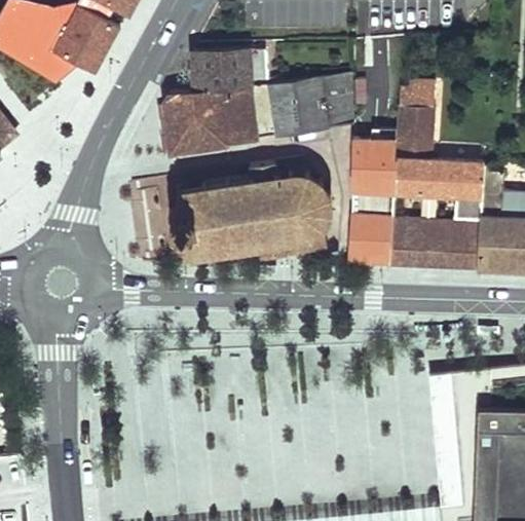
[(55,45),(79,1),(55,6),(33,0),(9,0),(0,15),(0,34),(62,72),(80,59),(55,45)]
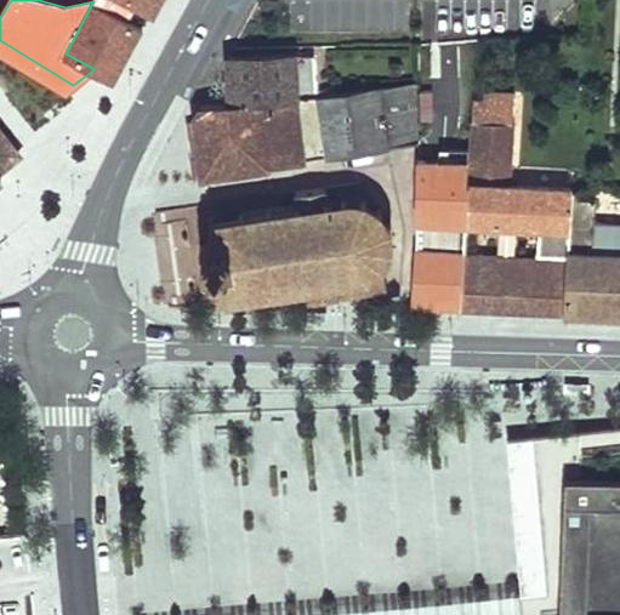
[(138,0),(94,0),(94,1),(129,20),(140,0),(138,0)]
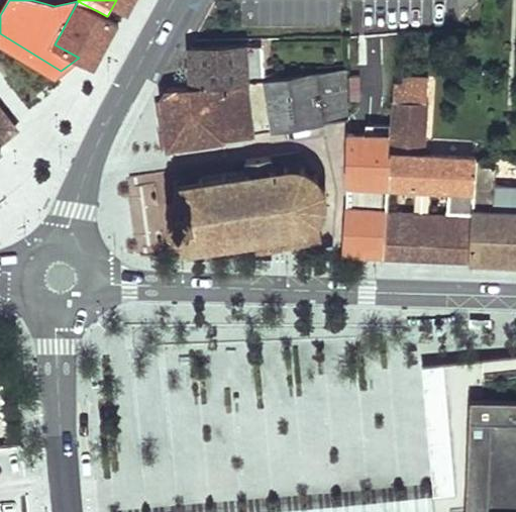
[(79,58),(97,67),(120,22),(107,16),(78,1),(55,44),(79,58)]
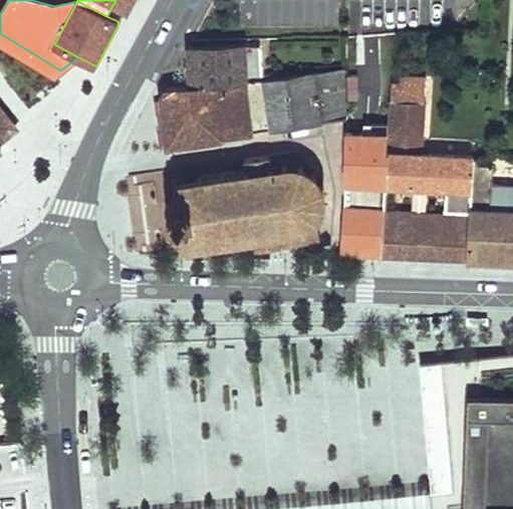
[(188,50),(188,90),(261,83),(260,49),(188,50)]
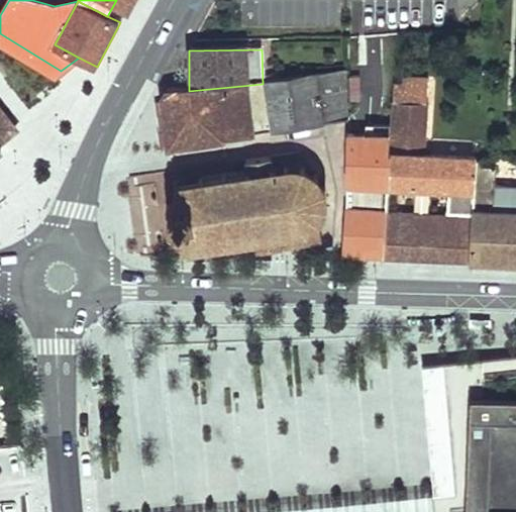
[(162,102),(169,151),(348,123),(346,73),(263,84),(189,91),(168,92),(162,102)]
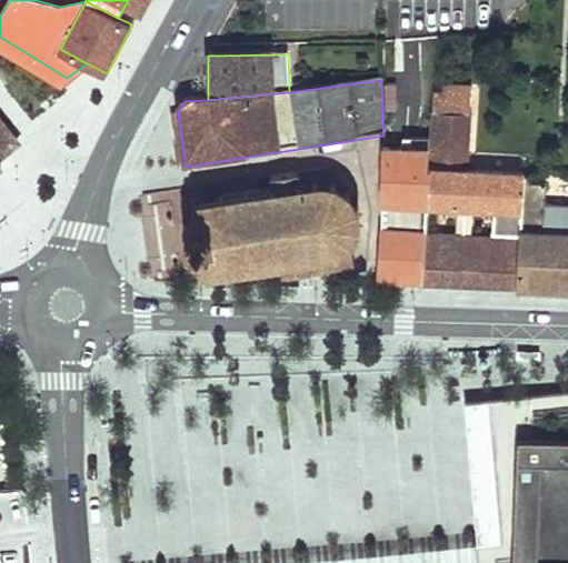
[(445,89),(442,98),(468,99),(468,91),(445,89)]
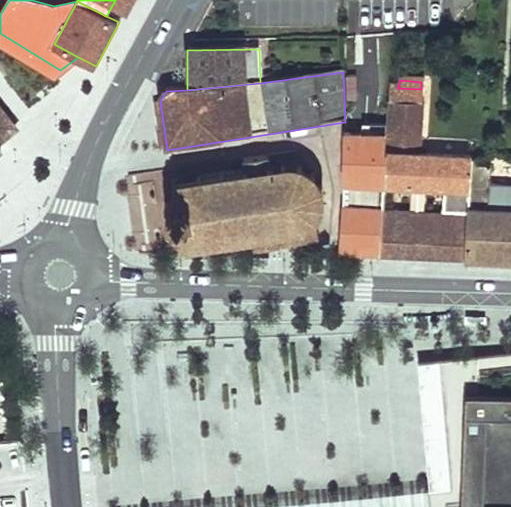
[(387,140),(384,191),(411,193),(409,214),(382,212),(379,258),(463,262),(470,168),(470,160),(418,158),(422,107),(420,107),(421,89),(398,88),(390,87),(387,140)]
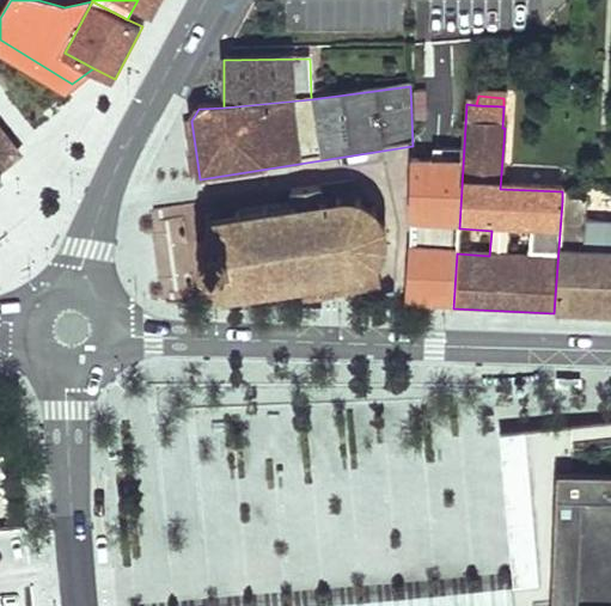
[(0,185),(4,183),(0,178),(0,176),(23,158),(0,128),(0,185)]
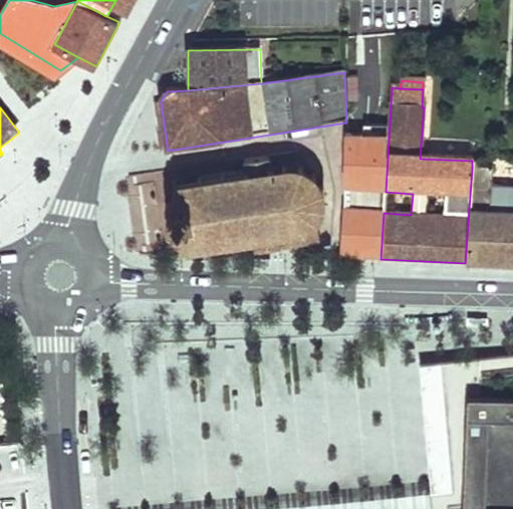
[(341,189),(386,192),(389,141),(345,138),(341,189)]
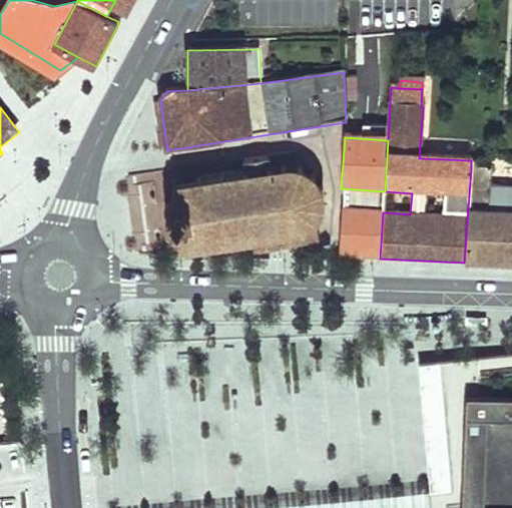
[(301,170),(298,154),(245,163),(247,177),(175,189),(178,205),(167,206),(168,217),(170,231),(181,230),(182,247),(252,237),(253,251),(320,244),(317,226),(317,218),(319,211),(319,203),(318,194),(315,187),(309,180),(303,174),(301,170)]
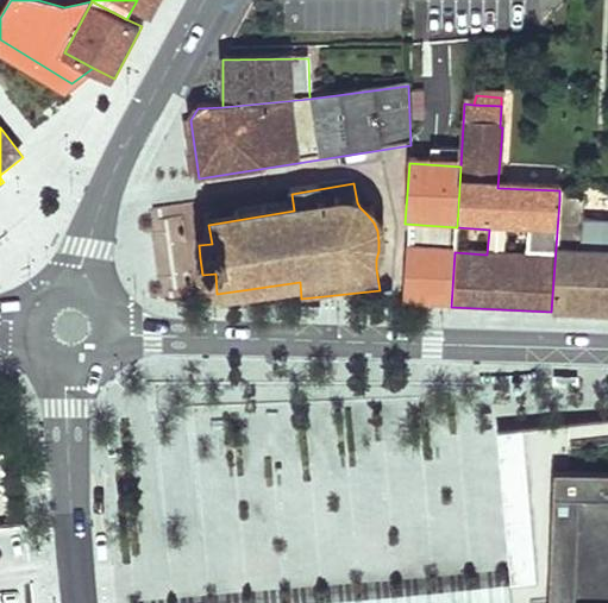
[(559,200),(551,312),(607,313),(607,257),(582,256),(584,201),(559,200)]
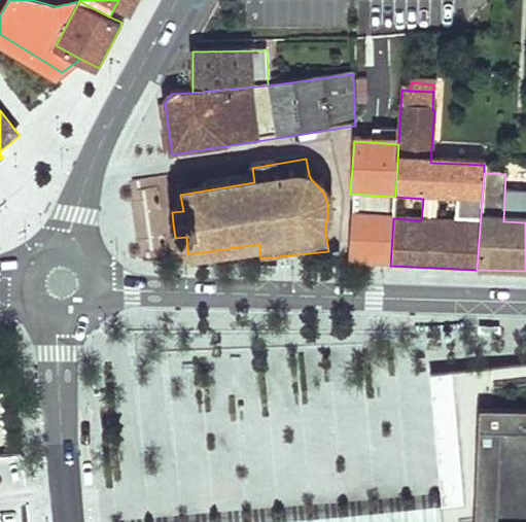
[(525,214),(525,198),(504,201),(506,216),(525,214)]
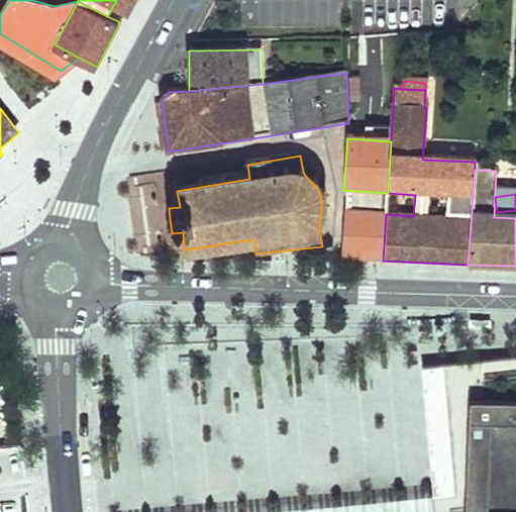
[(341,259),(383,261),(386,214),(344,212),(341,259)]
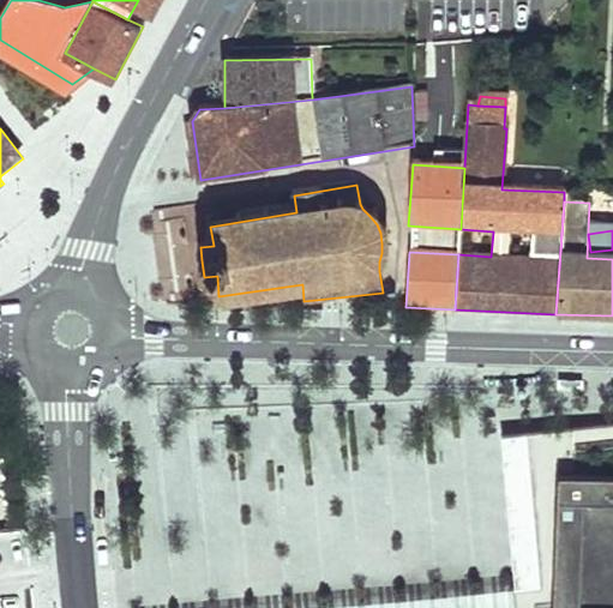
[(514,593),(347,607),(536,607),(536,606),(553,607),(554,576),(534,577),(522,441),(612,433),(612,438),(612,427),(502,437),(502,443),(514,583),(512,583),(514,593)]
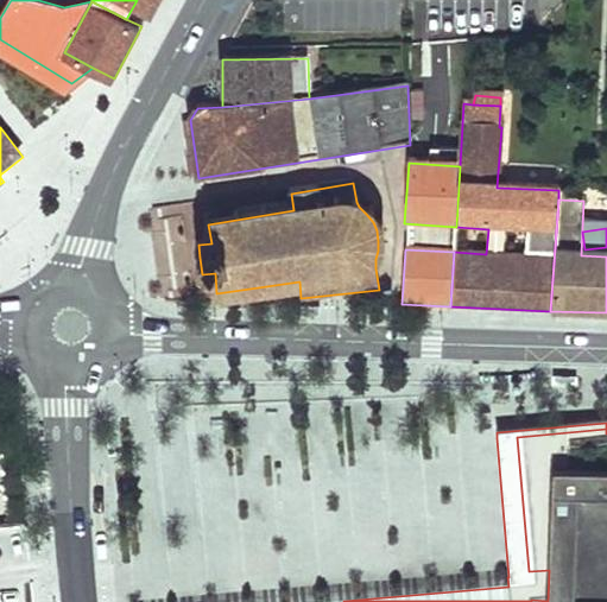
[(606,601),(606,433),(606,429),(517,437),(529,571),(549,570),(548,601),(531,600),(531,601),(606,601)]
